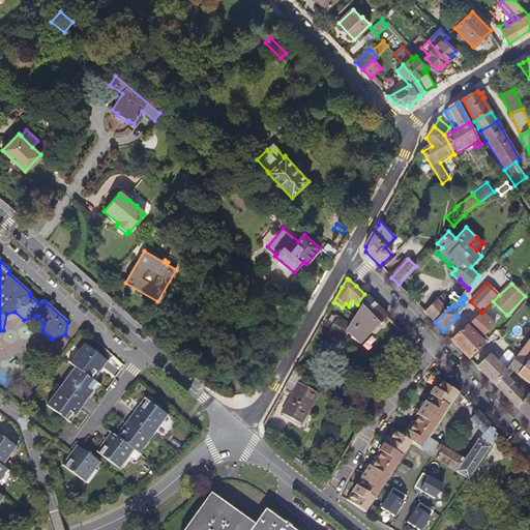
[(454,306),(459,302),(450,296),(447,300),(452,305),(454,306)]
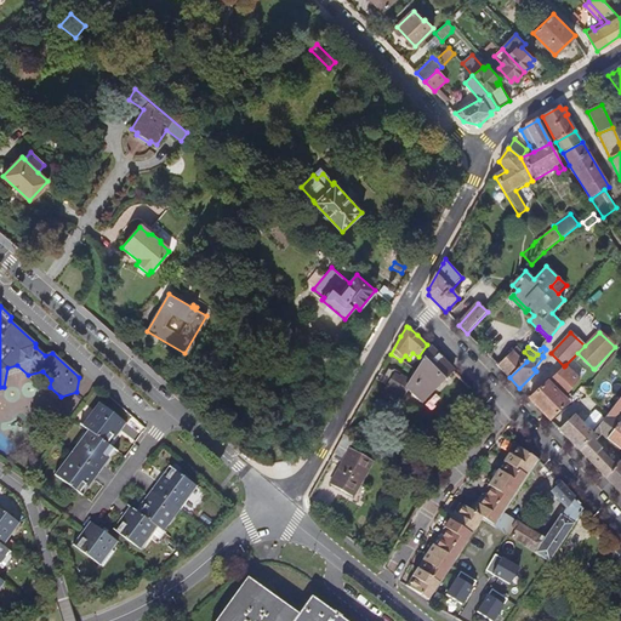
[(432,349),(432,348),(416,371),(409,383),(388,371),(381,383),(387,387),(382,397),(398,406),(408,391),(421,404),(454,371),(444,360),(432,349)]
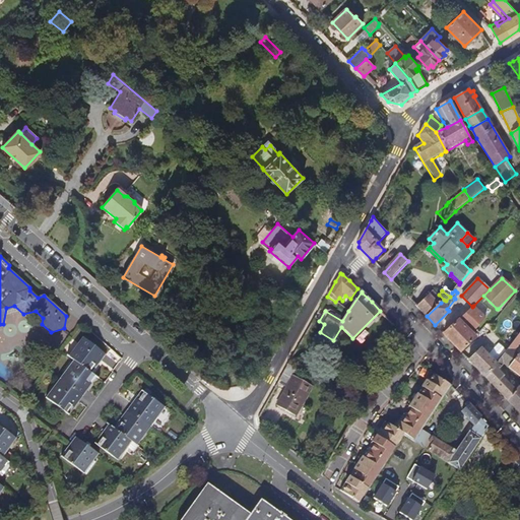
[(421,312),(427,316),(441,303),(432,293),(429,295),(427,291),(419,298),(423,300),(416,306),(421,312)]
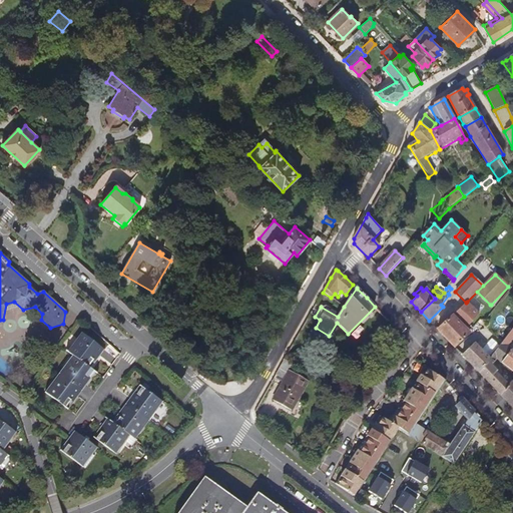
[(481,315),(490,305),(477,292),(467,302),(480,314),(481,315)]
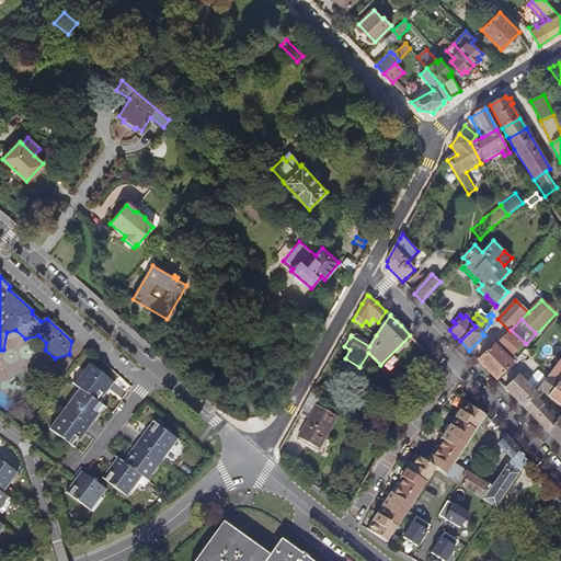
[(503,338),(494,345),(488,352),(485,348),(476,358),(480,362),(496,379),(513,364),(510,361),(525,343),(511,330),(510,331),(503,338)]
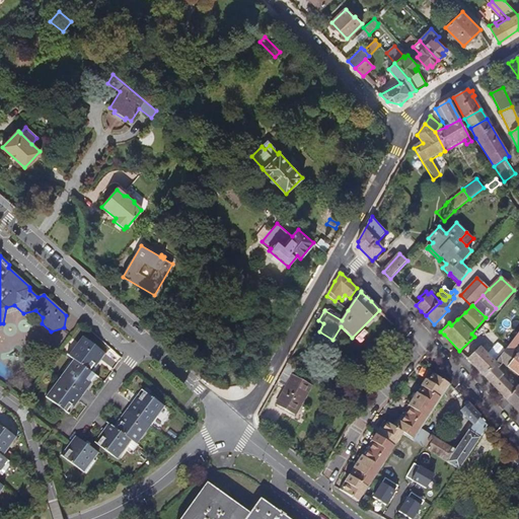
[(518,332),(499,359),(496,363),(497,363),(500,367),(503,363),(509,368),(517,357),(514,351),(518,344),(518,332)]
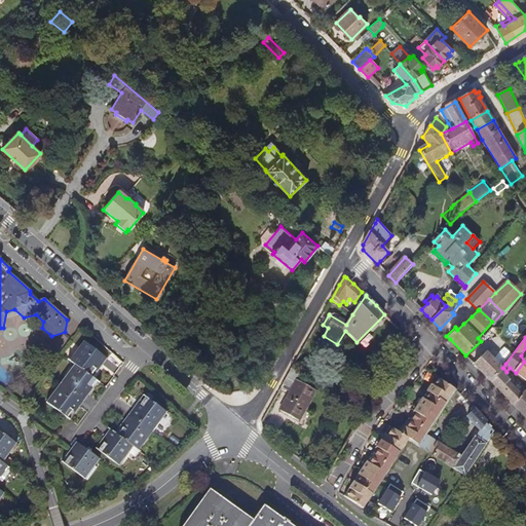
[(49,404),(68,418),(96,380),(91,376),(105,357),(87,343),(73,363),(77,366),(49,404)]
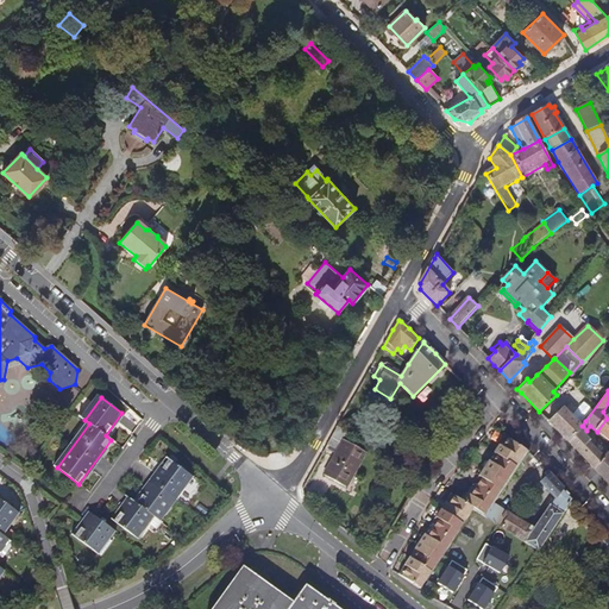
[(554,433),(564,444),(583,426),(582,426),(585,421),(573,408),(567,412),(564,408),(546,425),(554,433)]
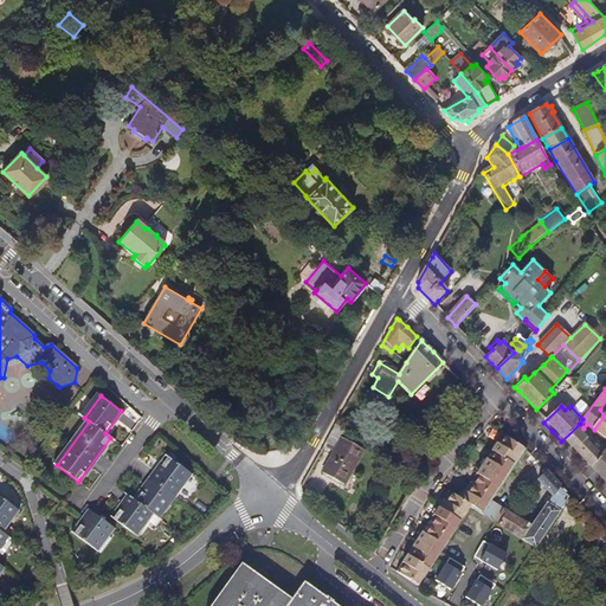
[(605,418),(604,417),(594,430),(592,432),(605,443),(605,418)]
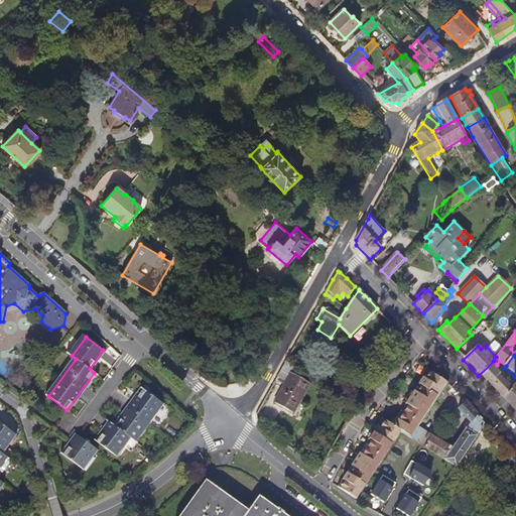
[(497,365),(494,361),(478,376),(483,380),(502,400),(512,387),(510,385),(499,375),(501,373),(495,368),(497,365)]
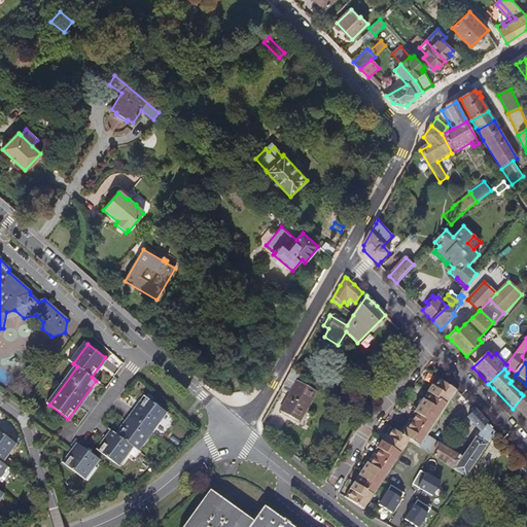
[(302,375),(292,370),(284,385),(292,389),(290,393),(281,411),(300,422),(317,392),(297,382),(302,375)]
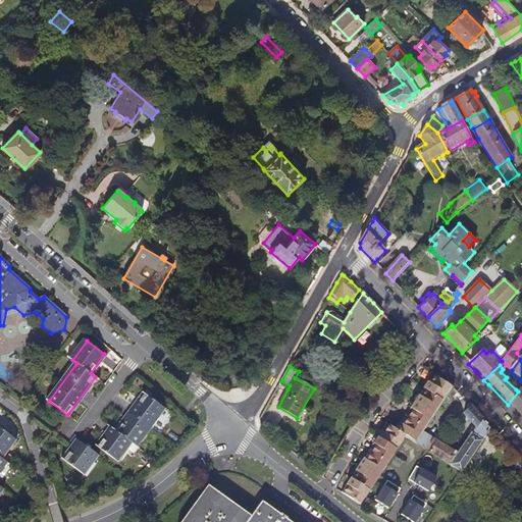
[(342,493),(360,505),(406,437),(415,444),(423,431),(452,386),(432,375),(397,430),(387,424),(342,493)]
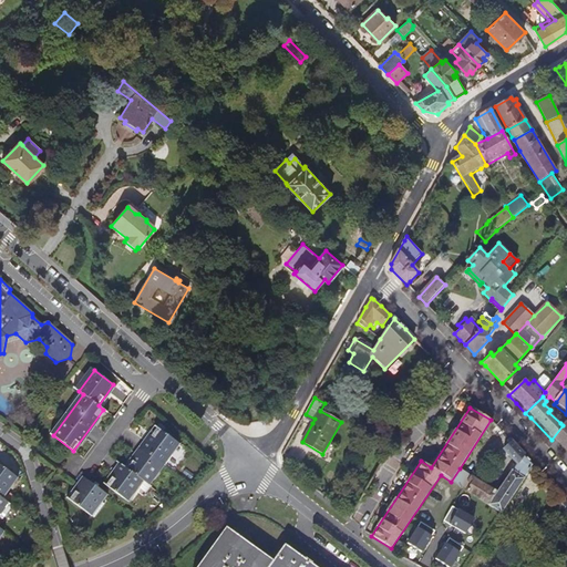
[(306,414),(303,419),(312,423),(315,419),(306,414)]
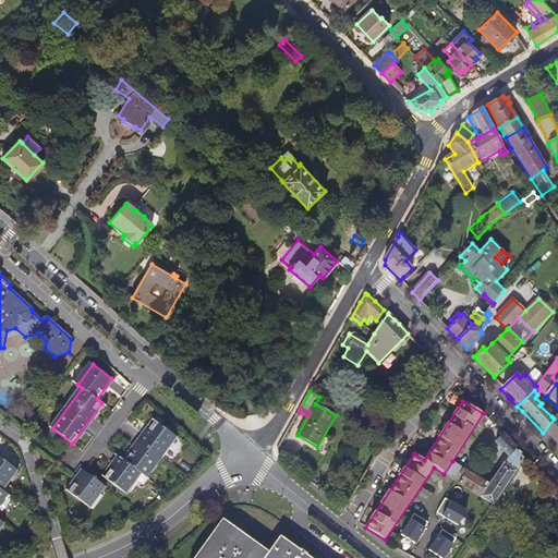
[(557,416),(557,415),(554,419),(543,433),(550,440),(557,448),(557,416)]
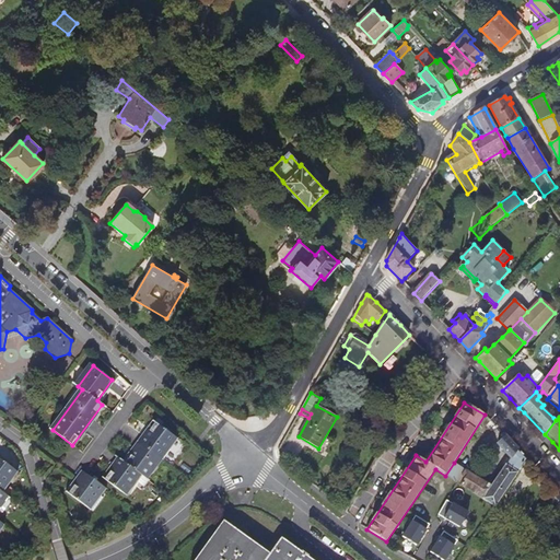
[(494,508),(526,459),(505,436),(498,445),(511,458),(491,487),(465,469),(456,482),(494,508)]
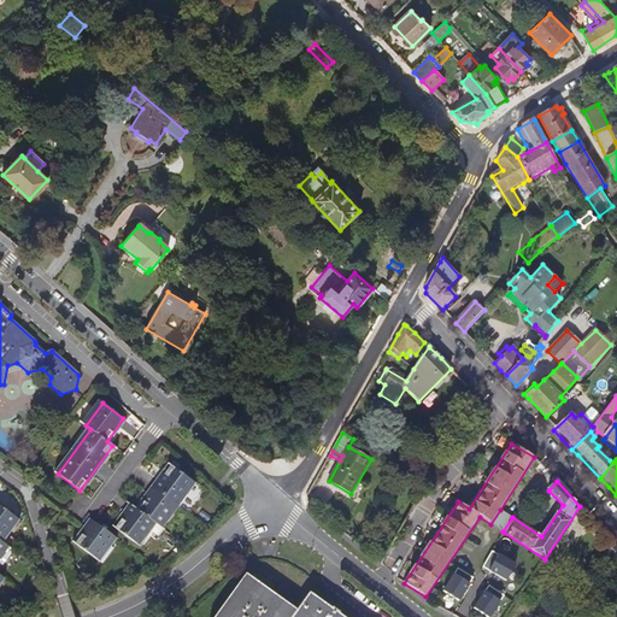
[(0,579),(1,577),(0,576),(0,564),(3,565),(11,554),(10,548),(0,541),(0,540),(16,519),(0,506),(0,579)]
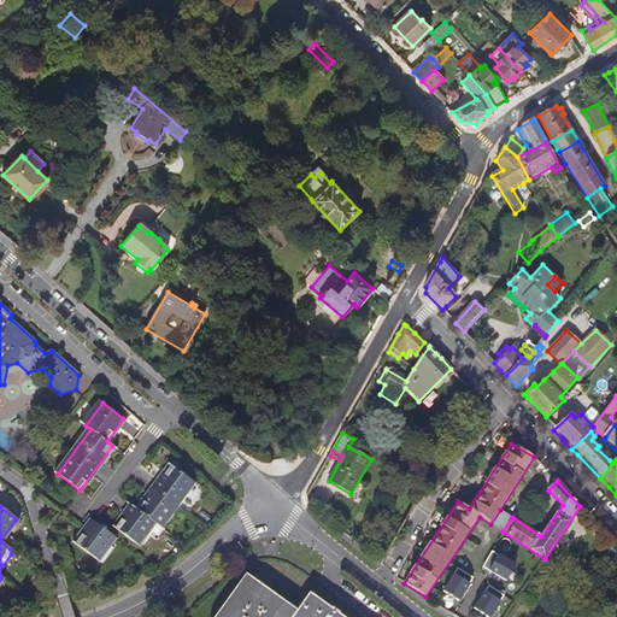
[(137,510),(131,506),(116,528),(137,545),(148,529),(159,536),(164,529),(160,527),(154,522),(137,510)]
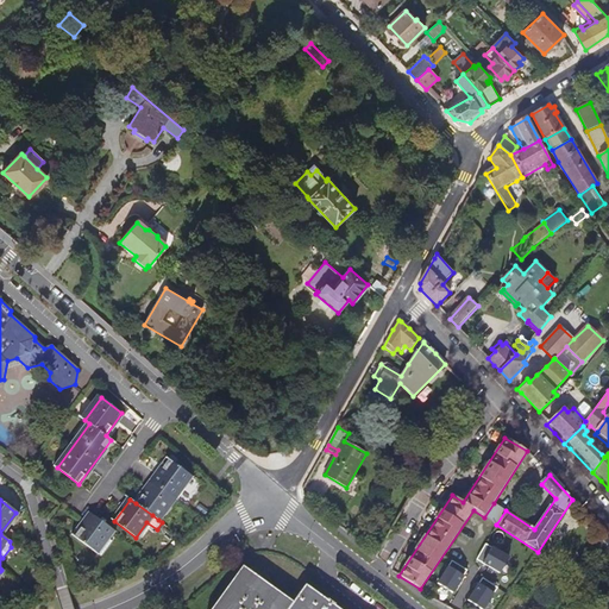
[(506,510),(494,503),(484,518),(496,525),(506,510)]
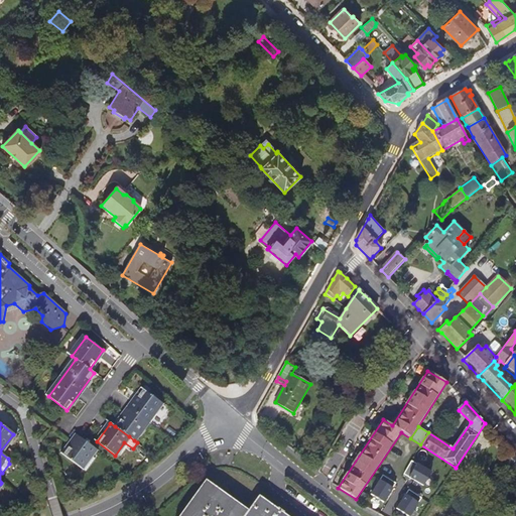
[(73,441),(63,455),(82,469),(96,449),(82,439),(78,436),(73,441)]
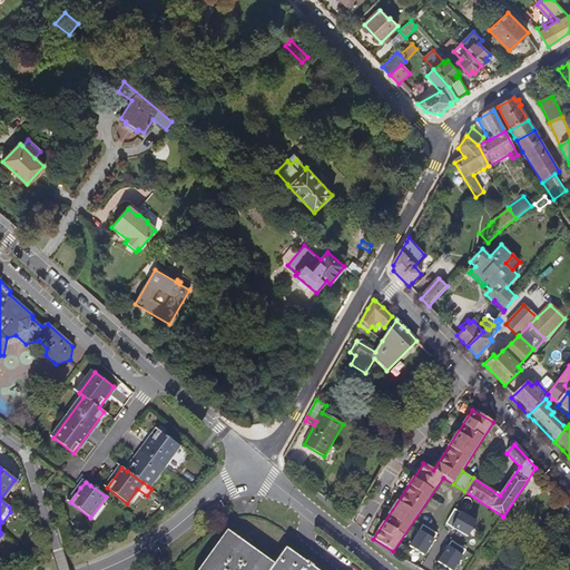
[(566,517),(569,509),(569,503),(568,501),(559,510),(566,517)]
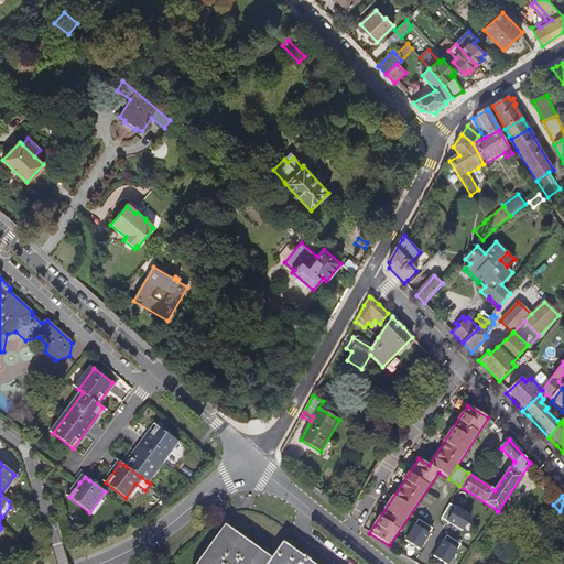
[(443,519),(463,533),(473,519),(452,506),(443,519)]
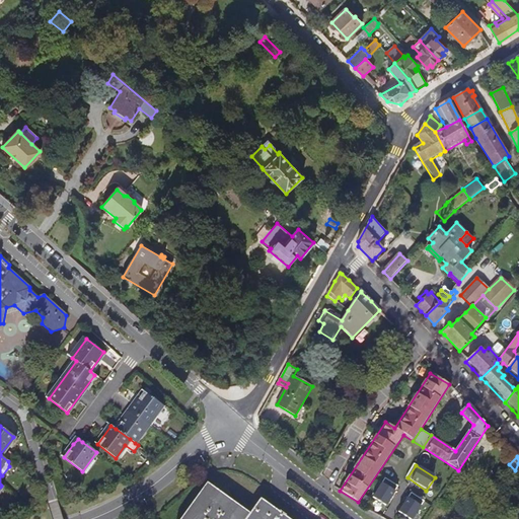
[(373,499),(386,507),(398,488),(385,479),(373,499)]
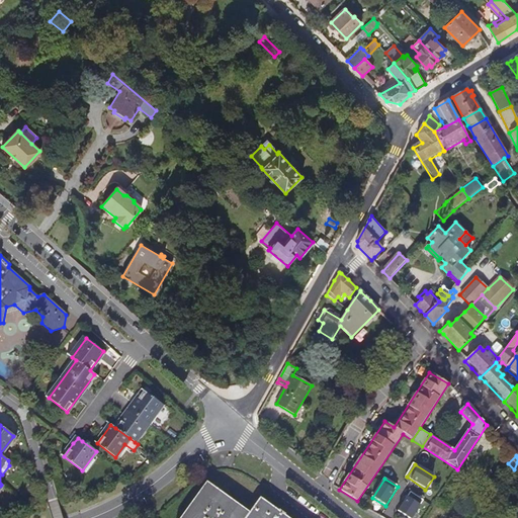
[(194,499),(180,517),(287,517),(260,497),(247,514),(230,502),(232,499),(209,484),(196,501),(194,499)]
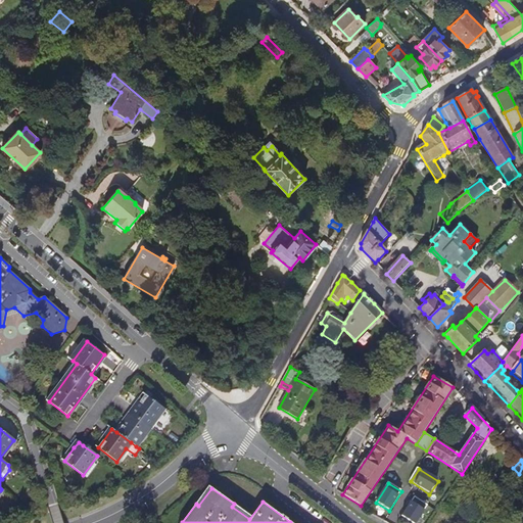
[(402,518),(411,522),(416,522),(427,506),(415,497),(402,518)]
